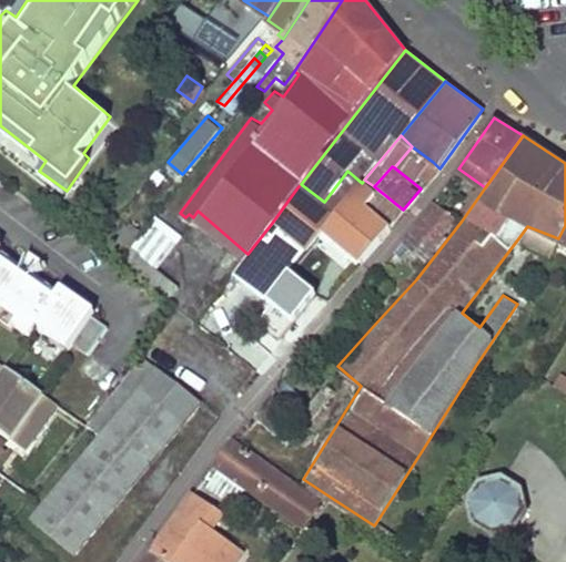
[(363,258),(403,210),(374,186),(367,182),(346,210),(369,230),(351,249),(363,258)]
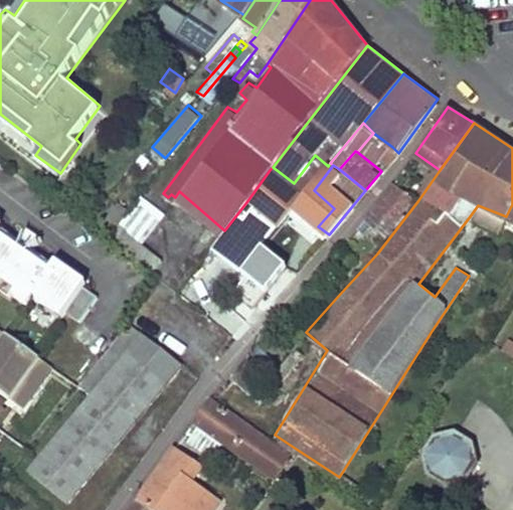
[(303,196),(270,170),(246,202),(279,226),(303,196)]
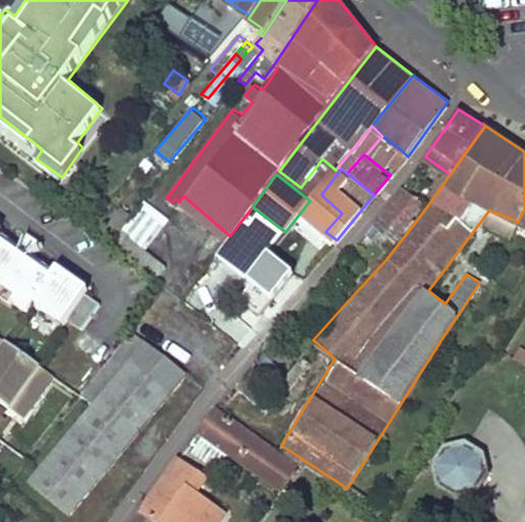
[(422,202),(403,186),(373,221),(394,240),(414,217),(413,214),(422,202)]
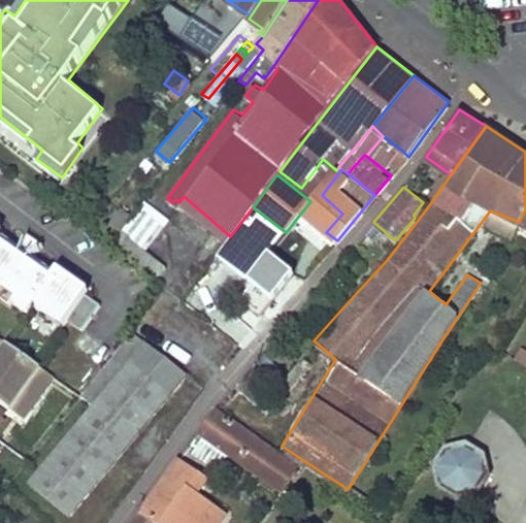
[(508,237),(519,222),(490,210),(482,222),(508,237)]
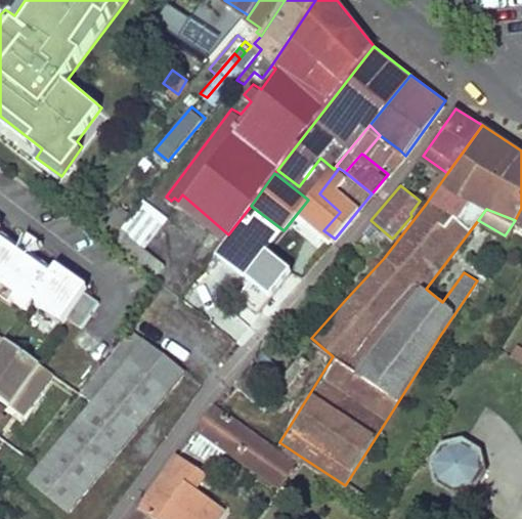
[(0,279),(18,293),(14,300),(29,310),(36,301),(64,321),(69,316),(85,326),(100,301),(86,292),(89,287),(58,264),(52,273),(0,235),(0,230),(3,225),(0,223),(0,279)]
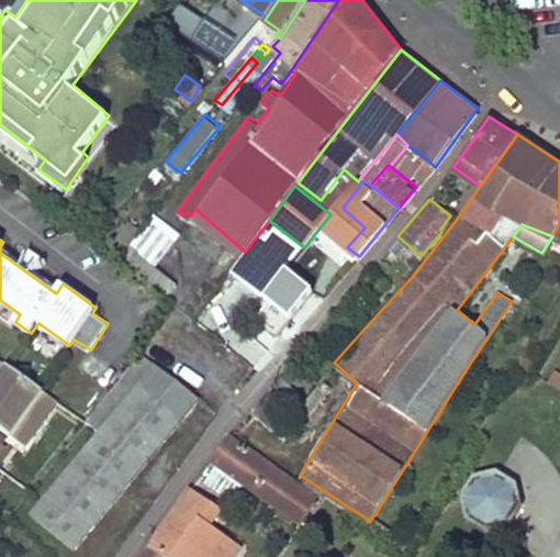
[(177,282),(130,245),(119,258),(166,298),(168,296),(177,282)]
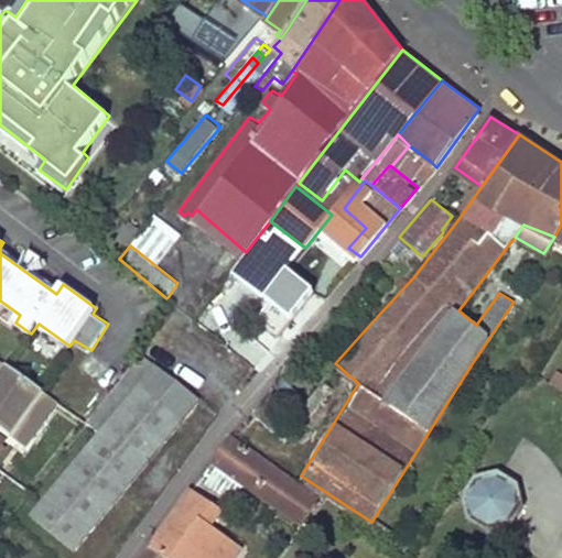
[(283,332),(314,292),(292,274),(260,315),(283,332)]
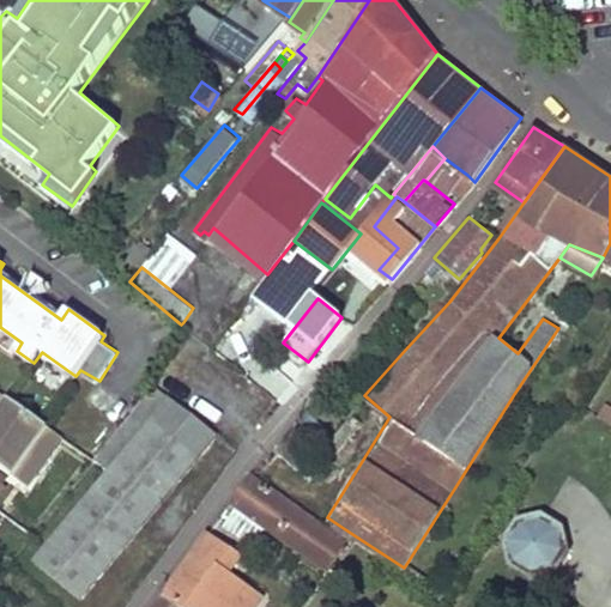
[(110,468),(35,559),(79,596),(216,431),(157,384),(100,459),(110,468)]
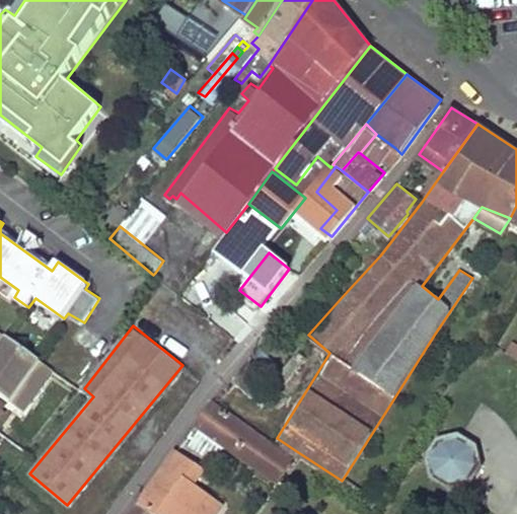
[(0,391),(11,399),(41,358),(0,329),(0,391)]
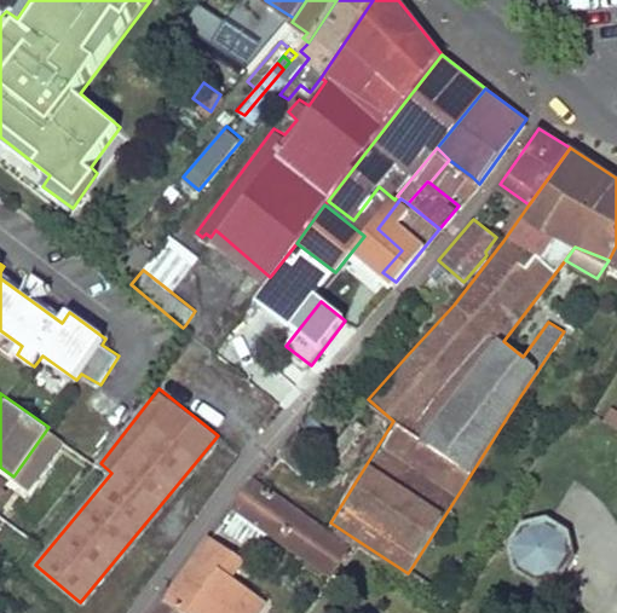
[(329,447),(301,424),(282,446),(283,451),(286,454),(313,476),(321,478),(365,423),(356,415),(329,447)]
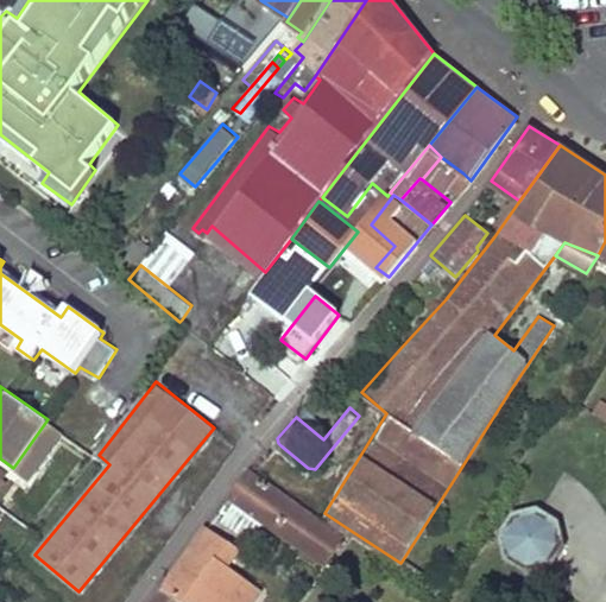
[(30,480),(63,431),(48,419),(13,468),(30,480)]
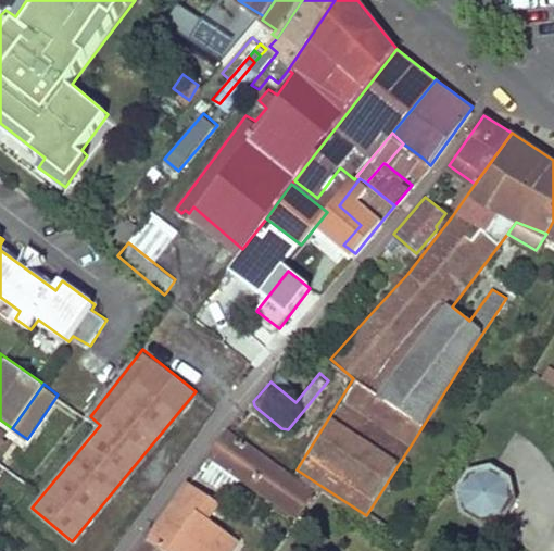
[(315,492),(228,429),(212,452),(217,455),(241,473),(300,514),(315,492)]
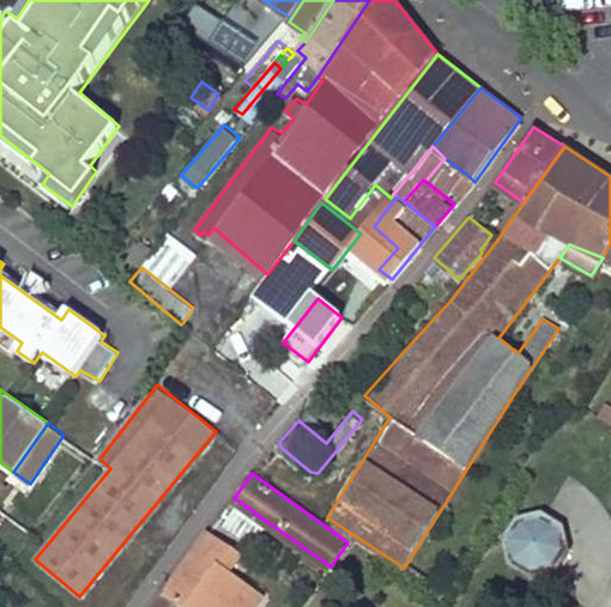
[(253,540),(266,521),(240,502),(227,522),(253,540)]
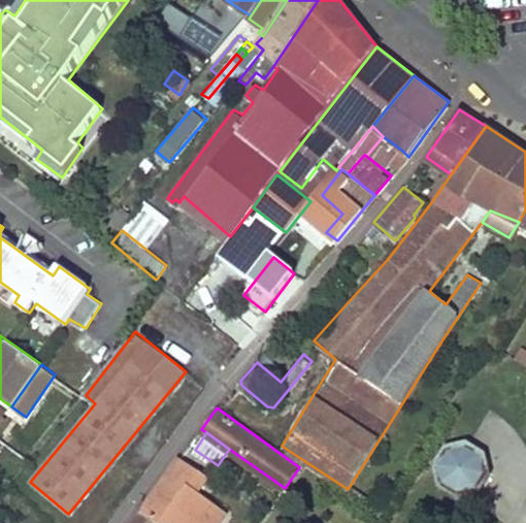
[(198,472),(178,461),(142,511),(160,522),(217,522),(226,512),(198,493),(189,487),(198,472)]
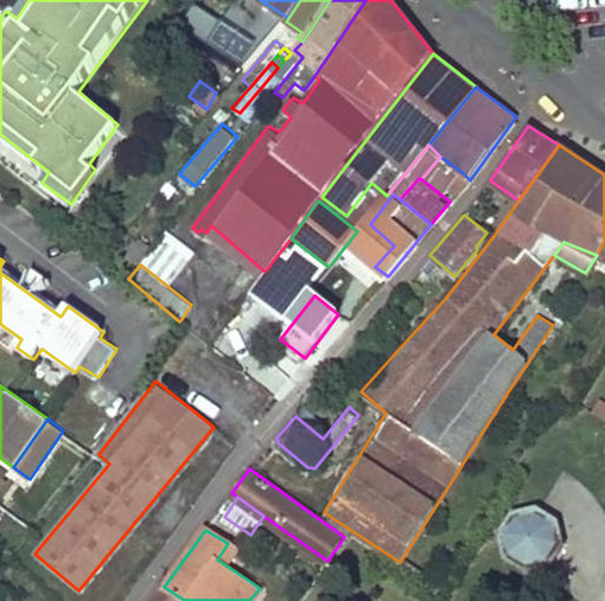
[(228,567),(239,552),(228,543),(217,560),(228,567)]
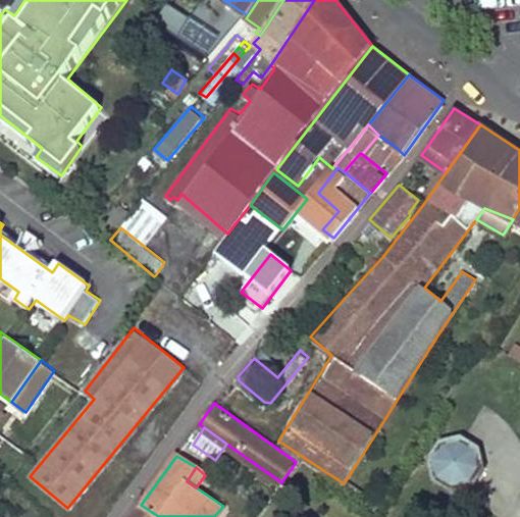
[(158,516),(141,505),(132,516),(158,516)]
